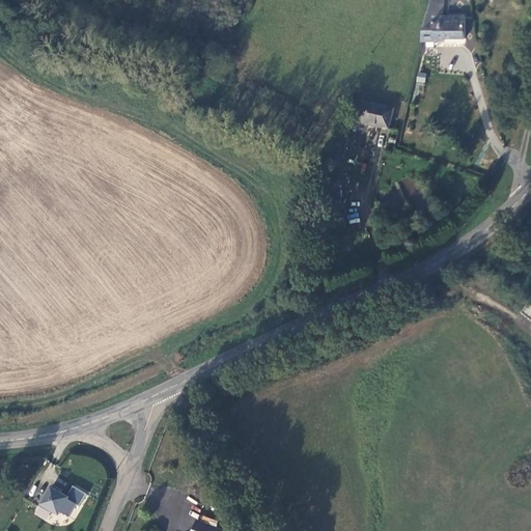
[(444,0),(430,0),(427,11),(420,39),(443,42),(444,37),(464,37),(464,15),(444,15),(444,0)]
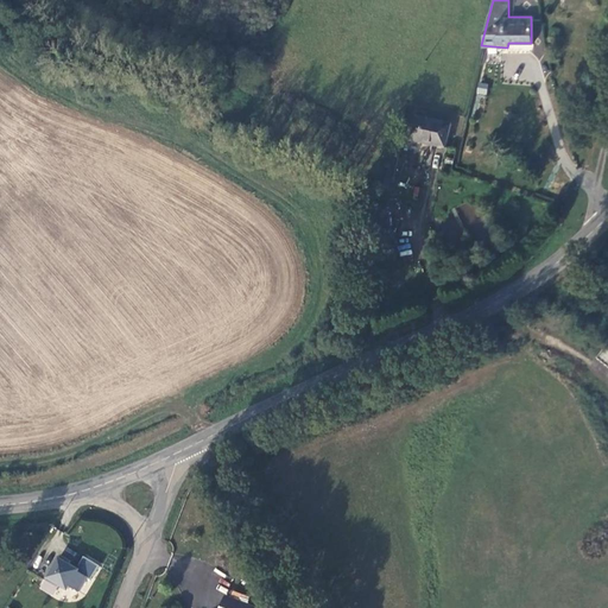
[(479,82),(476,93),(486,95),(488,83),(479,82)]
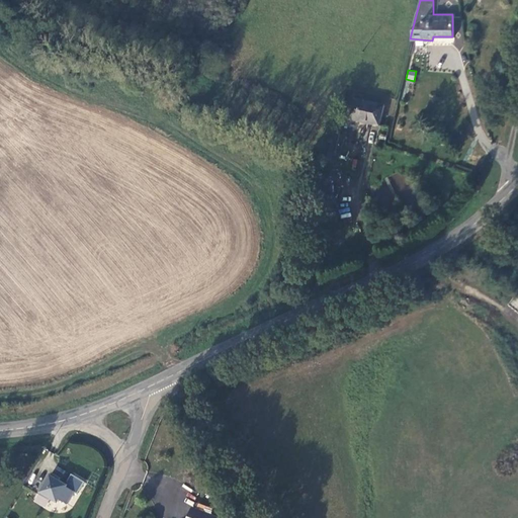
[(351,96),(343,124),(358,131),(361,121),(376,125),(381,103),(351,96)]
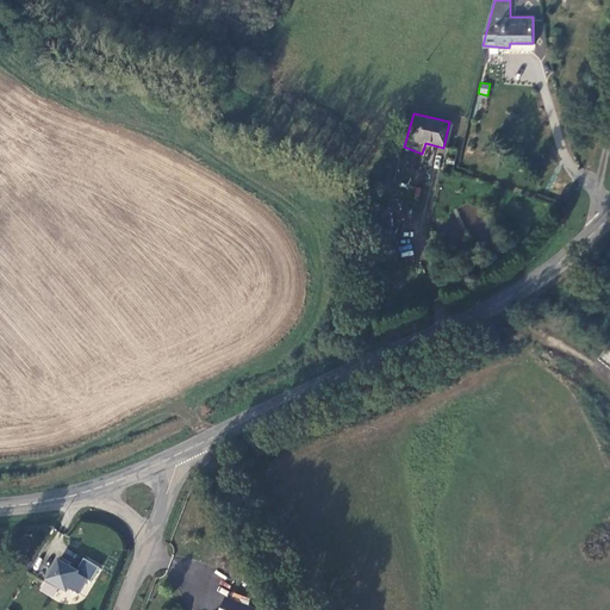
[(379,225),(378,201),(366,195),(369,228),(379,225)]
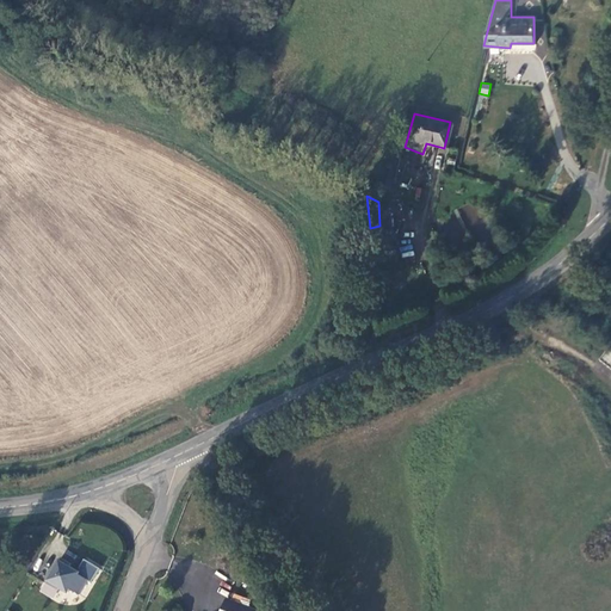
[(66,568),(68,566),(57,560),(43,582),(56,591),(57,587),(66,592),(68,588),(76,593),(85,580),(88,582),(97,568),(81,559),(75,571),(73,573),(66,568)]
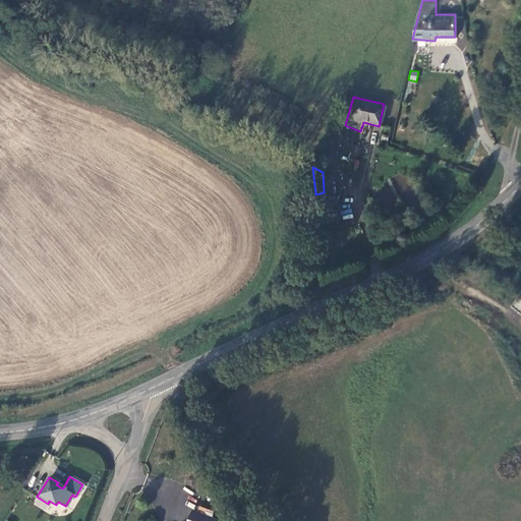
[(219,520),(191,511),(187,520),(219,520)]
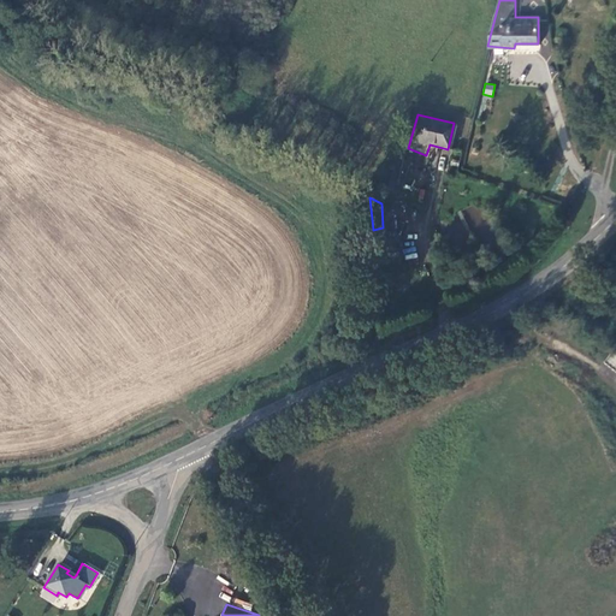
All buildings are outlined.
